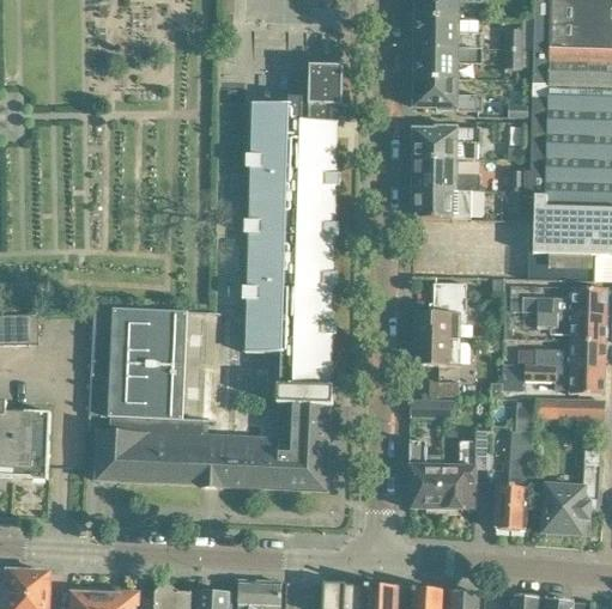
[(414,0),(414,16),(458,17),(459,1),(482,1),(482,0),(414,0)]
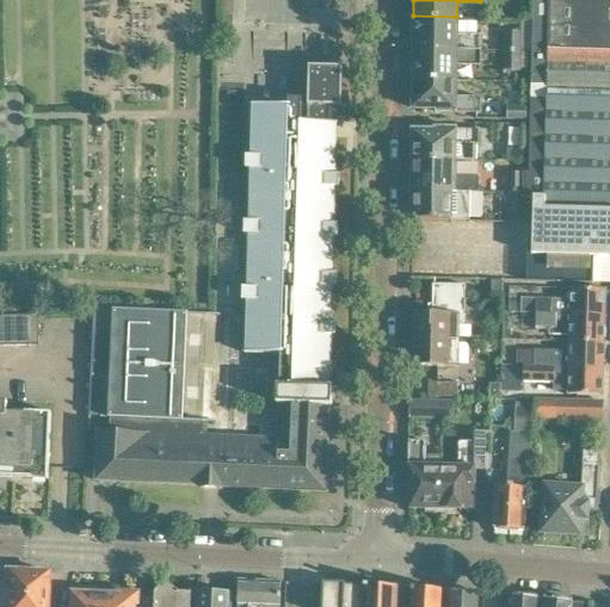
[(531,0),(529,82),(546,82),(546,95),(609,97),(609,48),(547,45),(547,0),(531,0)]
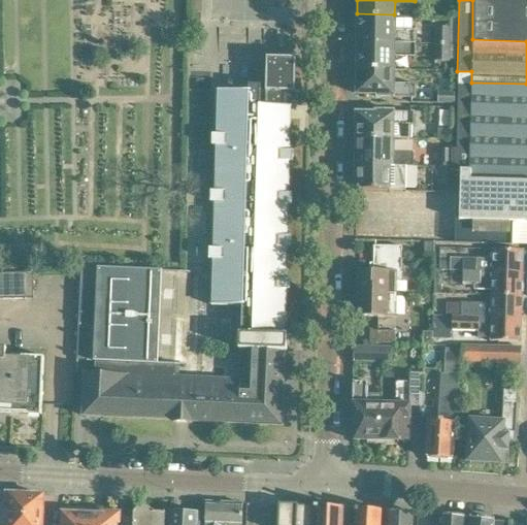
[(472,0),(472,39),(526,41),(526,0),(472,0)]
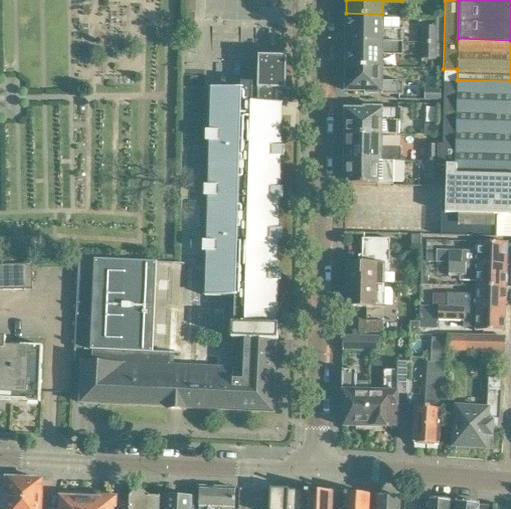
[(194,10),(186,10),(186,23),(194,23),(194,10)]
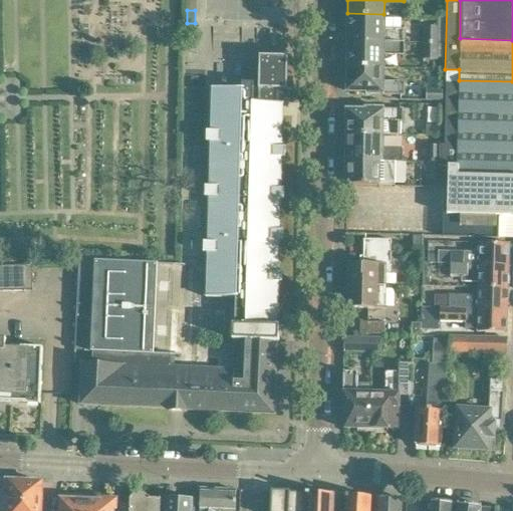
[(347,13),(347,39),(403,40),(404,27),(383,26),(383,14),(347,13)]
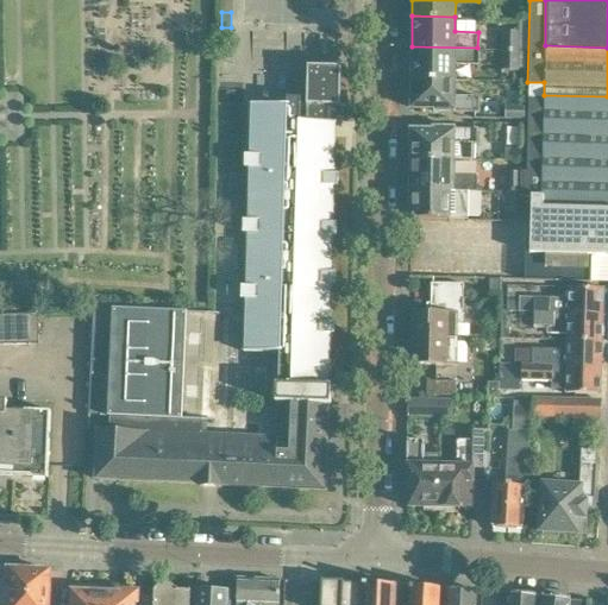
[(501,27),(501,48),(518,49),(518,27),(501,27)]
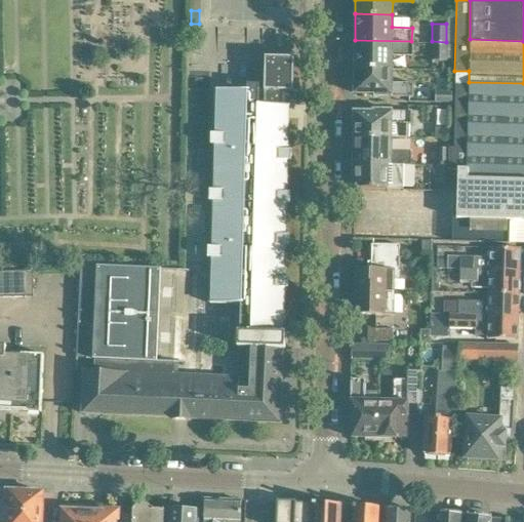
[(355,40),(354,67),(392,68),(392,53),(411,53),(411,41),(355,40)]
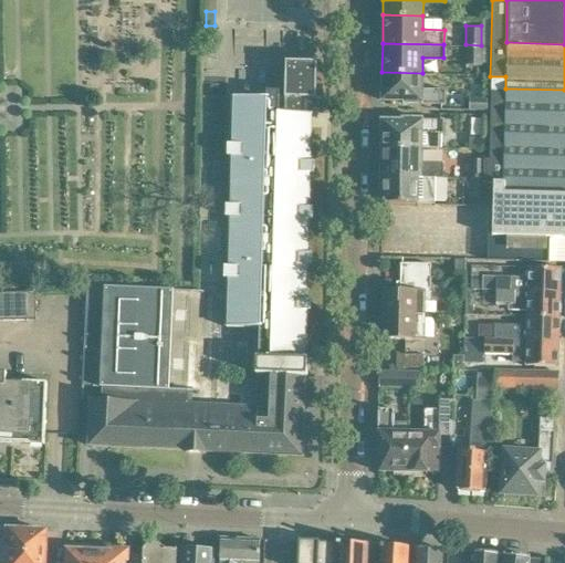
[(481,45),(466,44),(466,63),(481,63),(481,45)]
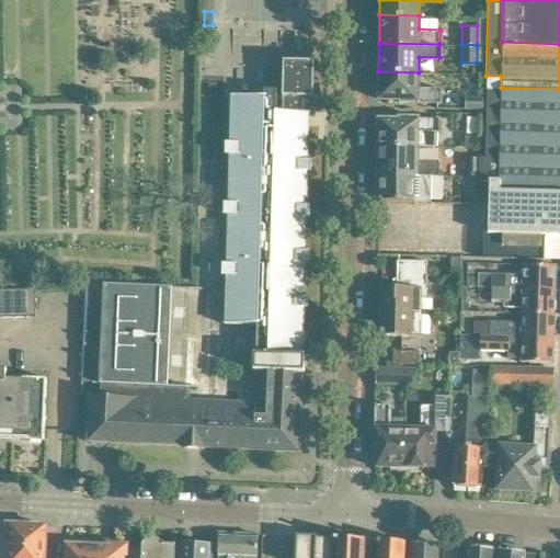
[(83,329),(80,394),(81,394),(82,382),(84,329),(101,330),(99,380),(91,380),(91,382),(101,383),(100,395),(90,394),(89,429),(88,440),(95,441),(96,441),(183,444),(182,445),(186,446),(200,446),(203,446),(203,445),(298,450),(300,391),(301,371),(304,371),(304,353),(301,353),(303,345),(304,307),(307,307),(307,295),(304,295),(305,261),(308,261),(309,250),(305,250),(306,216),(309,216),(310,204),(306,204),(307,171),(311,171),(311,159),(307,159),(308,114),(308,111),(309,97),(312,97),(313,60),(310,60),(309,60),(283,59),(282,95),(276,94),(276,89),(263,89),(263,94),(262,94),(230,93),(229,141),(225,141),(225,154),(228,154),(227,202),(224,202),(223,214),(227,214),(226,263),(221,262),(221,274),(225,274),(224,322),(256,323),(255,352),(253,352),(253,368),(254,368),(253,400),(184,398),(185,386),(197,387),(197,385),(196,385),(185,385),(190,288),(201,288),(202,288),(202,287),(196,287),(195,287),(86,282),(86,287),(84,306),(83,329)]
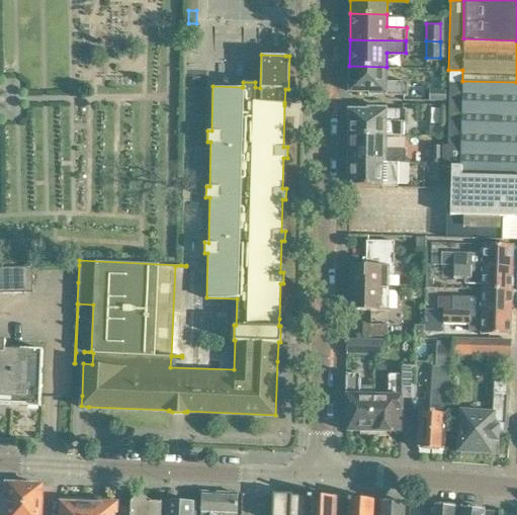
[(386,67),(349,66),(349,90),(367,90),(367,93),(406,93),(406,78),(385,78),(386,67)]
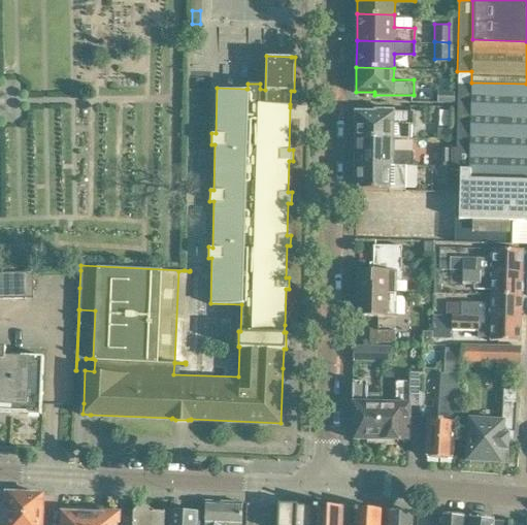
[(459,218),(512,220),(526,220),(526,84),(471,83),(471,71),(457,71),(455,148),(455,168),(460,168),(459,218)]
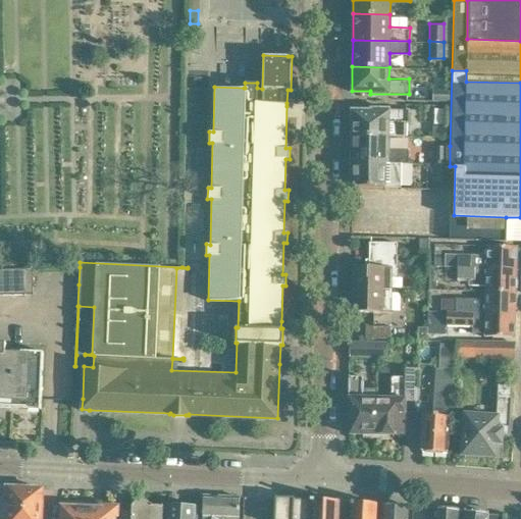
[(432,100),(449,100),(449,88),(432,88),(432,100)]
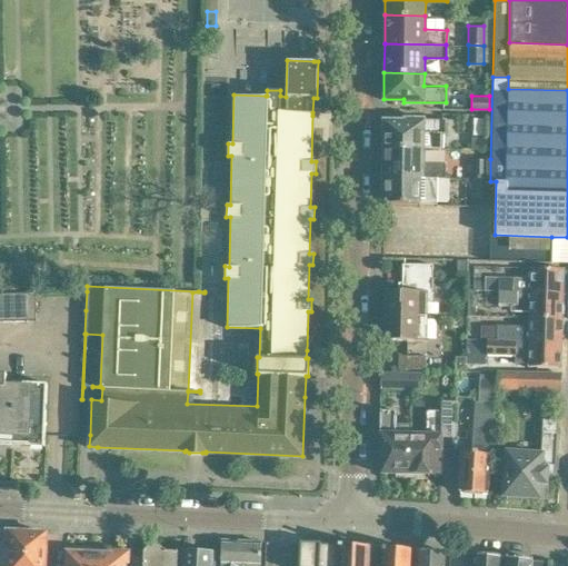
[(384,120),(384,146),(422,147),(422,148),(442,148),(442,133),(445,133),(446,119),(404,118),(404,120),(384,120)]
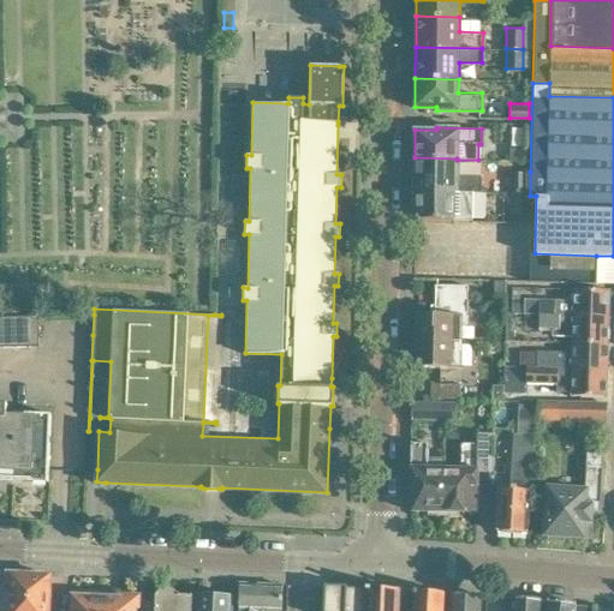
[(508,159),(526,160),(528,147),(510,145),(508,159)]
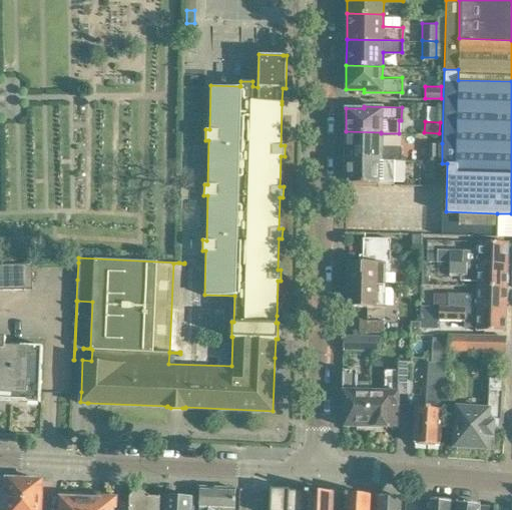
[(345,159),(394,159),(401,159),(401,145),(380,145),(381,133),(381,132),(346,131),(345,159)]
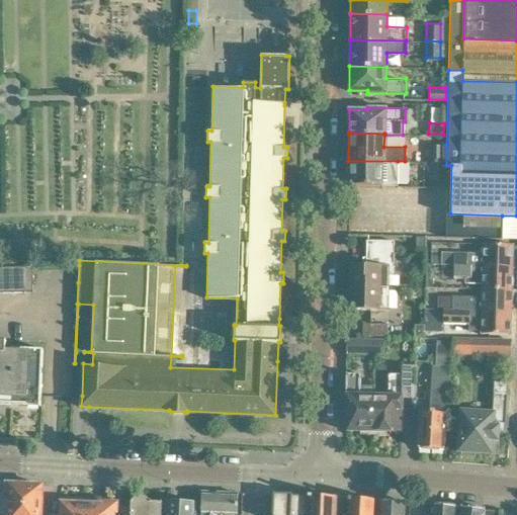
[(430,144),(429,162),(440,162),(440,145),(430,144)]
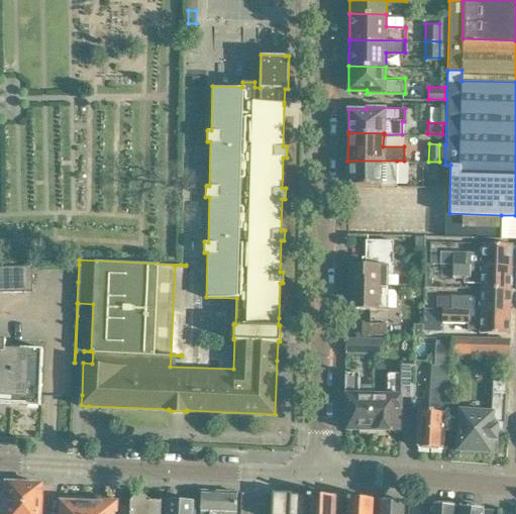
[(441,165),(445,165),(445,144),(439,144),(439,162),(428,162),(428,179),(441,179),(441,165)]
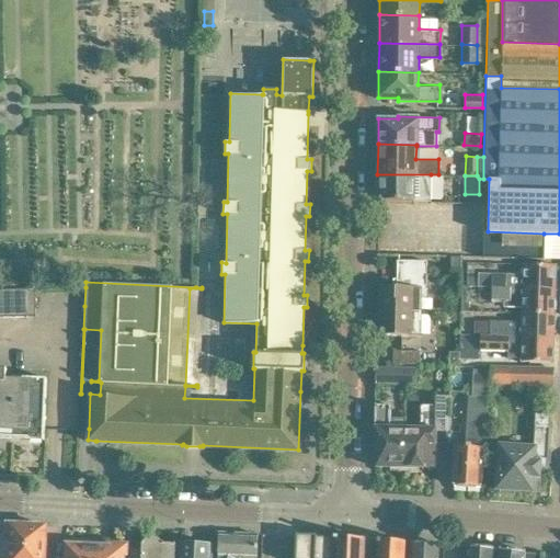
[(431,174),(377,174),(377,200),(430,201),(431,174)]
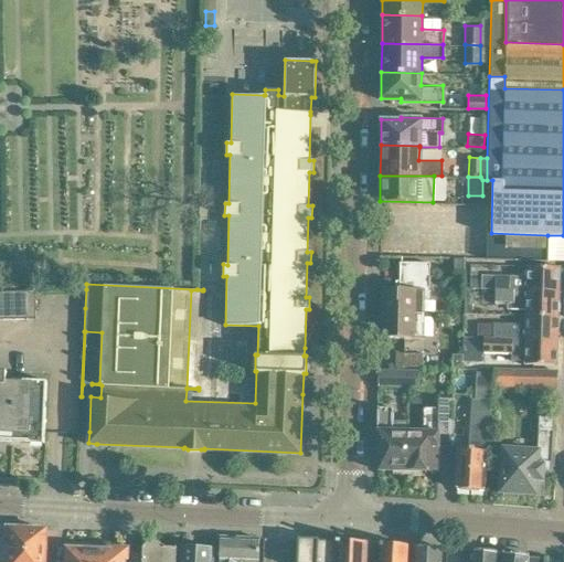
[(547,235),(491,233),(487,233),(486,258),(547,260),(547,235)]
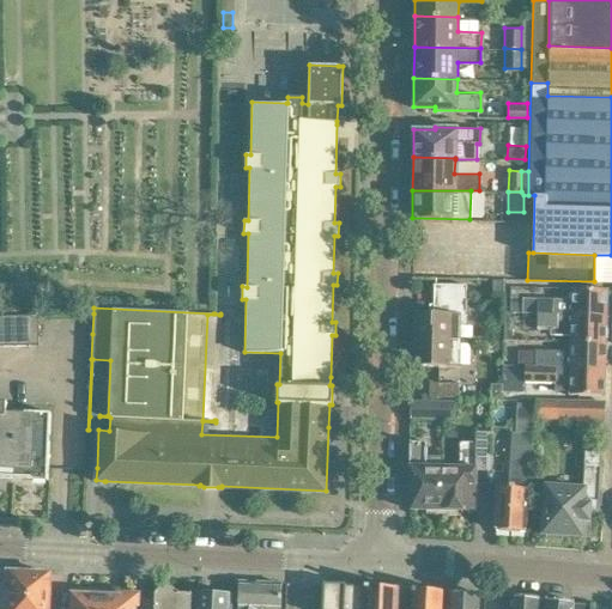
[(492,278),(492,293),(502,293),(502,279),(492,278)]
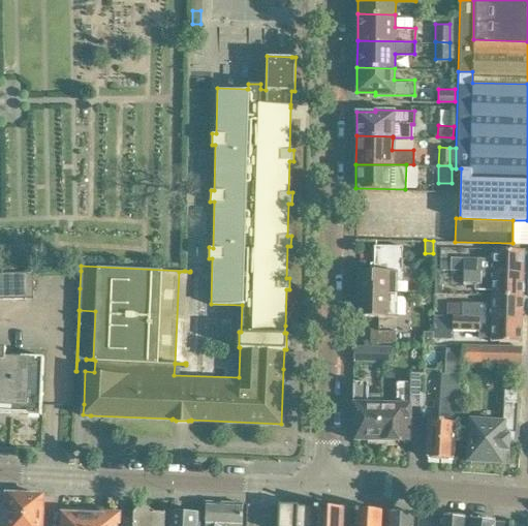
[(354,277),(354,291),(396,292),(396,278),(398,278),(401,276),(402,245),(374,244),(373,261),(370,261),(370,269),(358,269),(358,277),(354,277)]
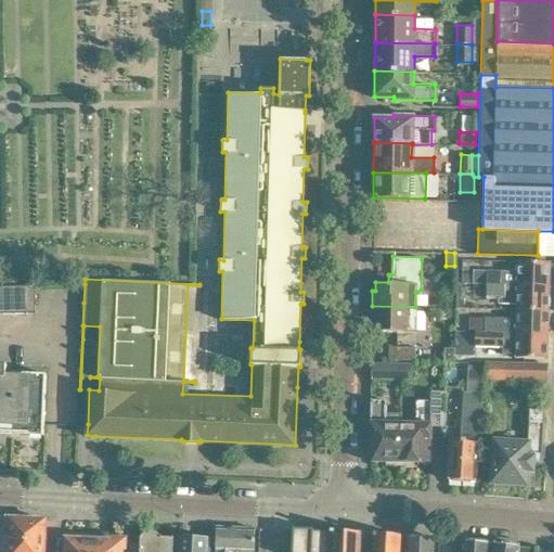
[(485,282),(485,283),(549,285),(550,261),(514,260),(514,278),(503,278),(503,270),(472,269),(472,272),(461,272),(461,281),(485,282)]
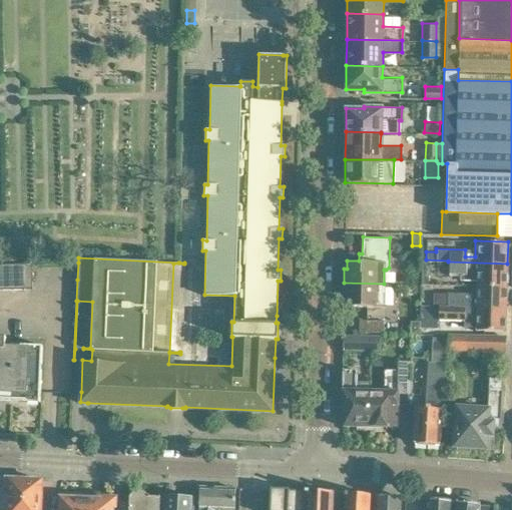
[(476,280),(476,285),(507,287),(507,264),(448,262),(448,275),(460,275),(460,279),(476,280)]
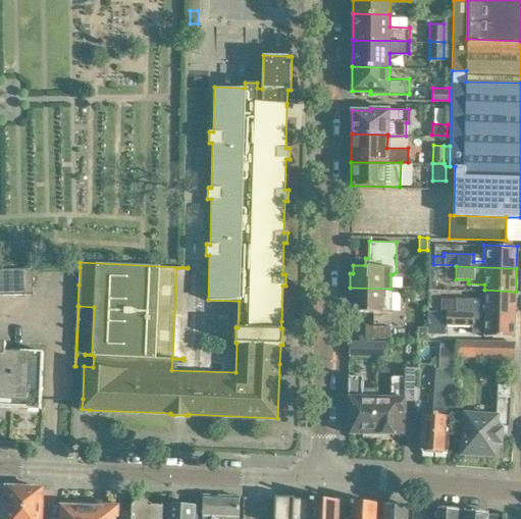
[(0,293),(20,294),(20,267),(0,267),(0,293)]
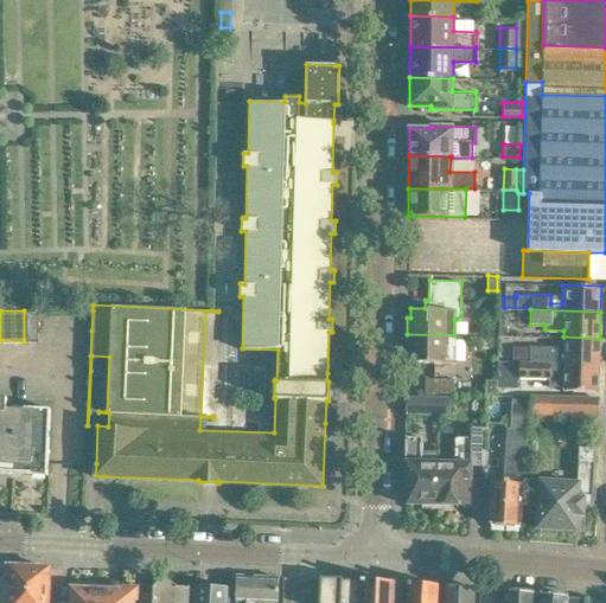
[(497,318),(497,334),(506,334),(506,318),(497,318)]
